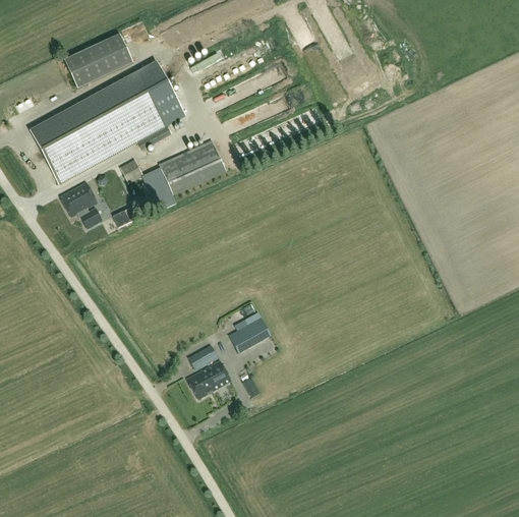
[(118,32),(62,58),(75,87),(131,61),(118,32)]
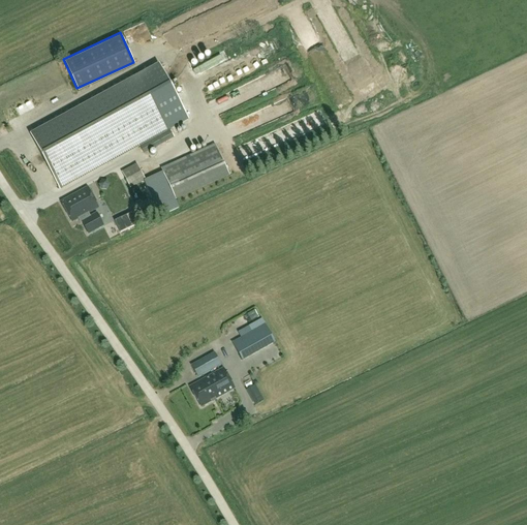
[(172,133),(151,95),(138,73),(29,132),(58,185),(137,142),(142,150),(172,133)]
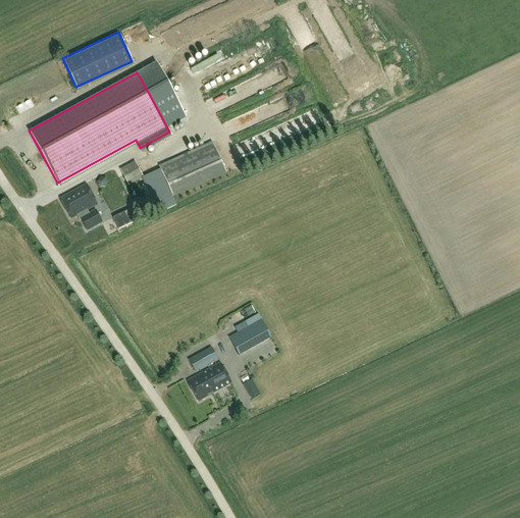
[(210,139),(157,162),(171,194),(224,170),(210,139)]
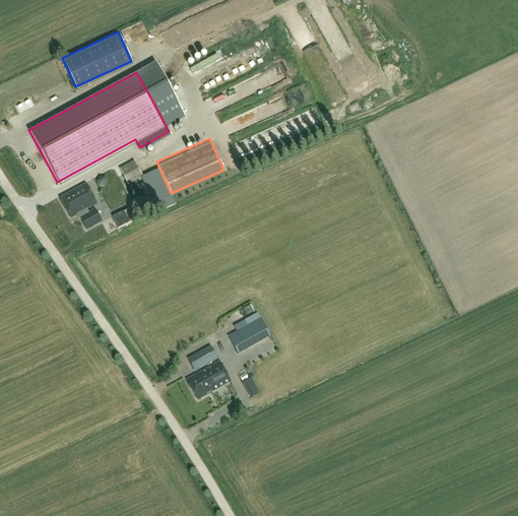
[(126,182),(141,173),(132,157),(117,166),(126,182)]
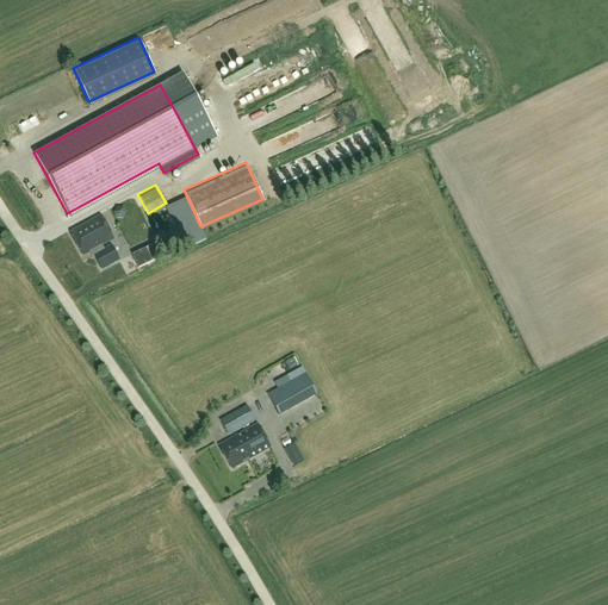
[(190,230),(177,200),(165,205),(178,235),(190,230)]
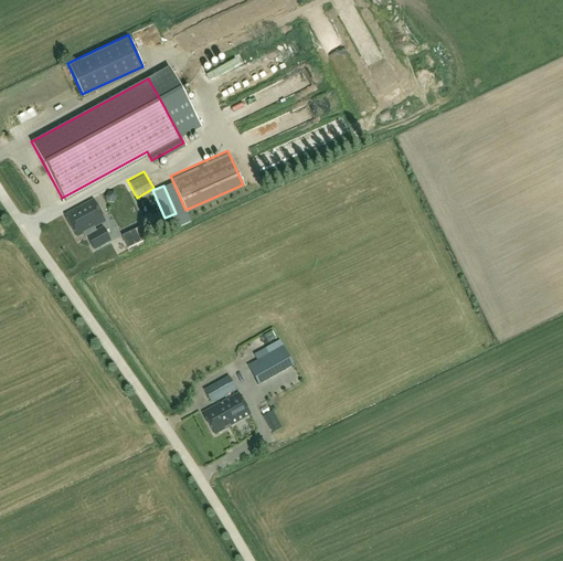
[(103,193),(106,199),(112,199),(115,193),(113,188),(106,188),(103,193)]
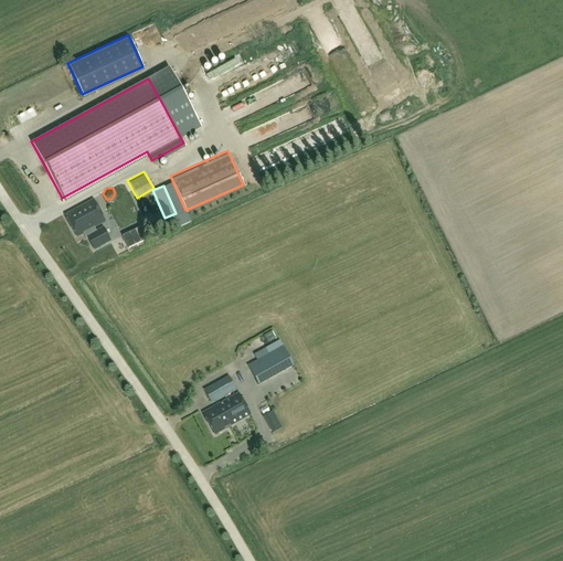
[(103,218),(91,196),(63,211),(74,233),(82,229),(92,245),(108,236),(101,223),(94,228),(92,223),(103,218)]
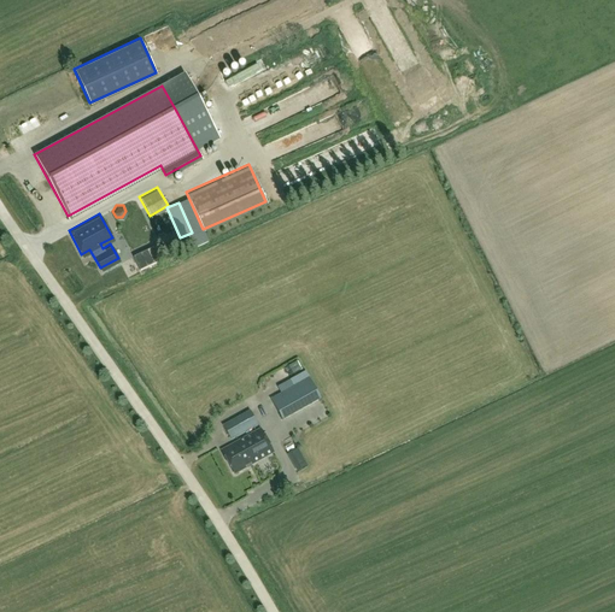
[(158,240),(132,253),(138,266),(164,254),(158,240)]
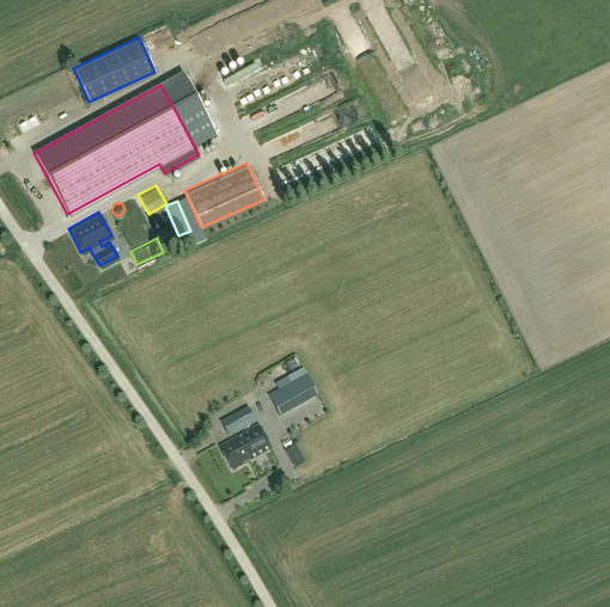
[(266,391),(278,412),(315,391),(304,371),(266,391)]
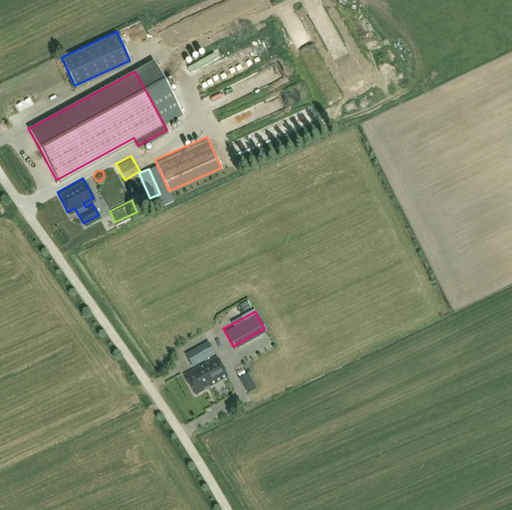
[(190,363),(213,350),(206,338),(183,351),(190,363)]
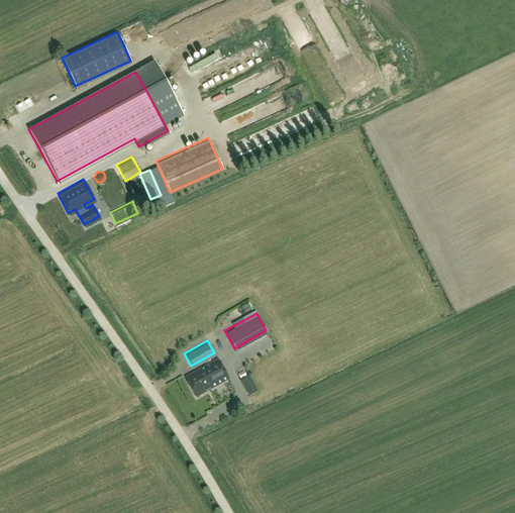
[(183,374),(194,395),(228,376),(216,355),(183,374)]
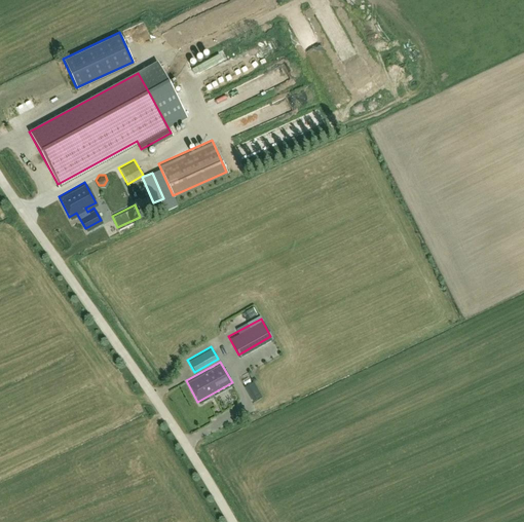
[(251,401),(259,397),(252,380),(242,384),(251,401)]
